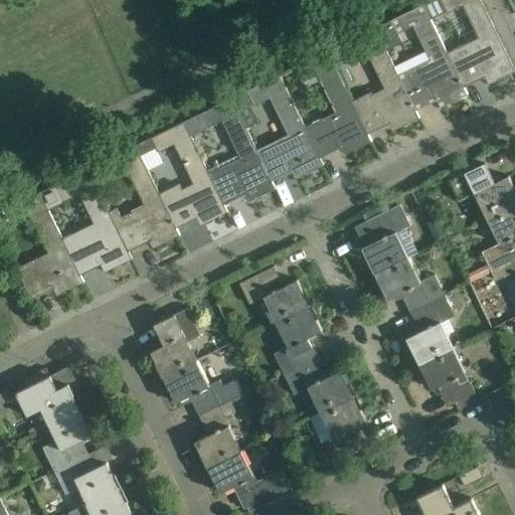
[(441,0),(448,12),(463,5),(479,37),(448,52),(447,52),(463,88),(464,88),(496,71),(499,79),(514,70),(514,69),(480,0),(441,0)]
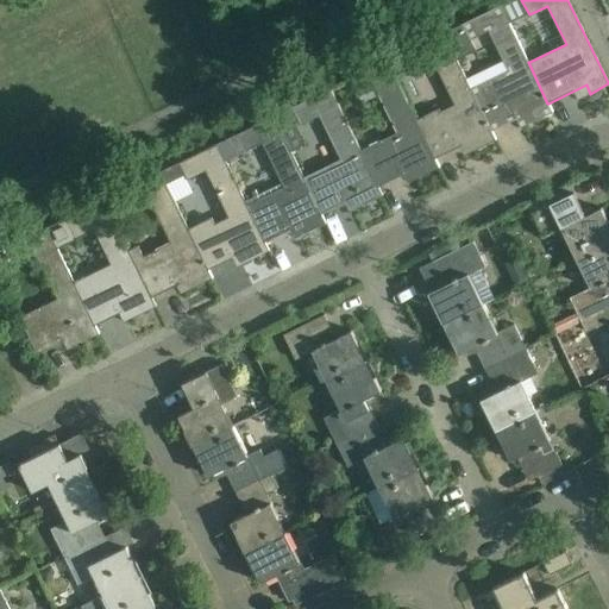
[(553,112),(548,104),(547,104),(528,62),(529,62),(501,5),(463,24),(471,38),(489,30),(508,69),(471,88),(475,95),(473,96),(491,131),(493,131),(529,113),(533,121),(553,112)]
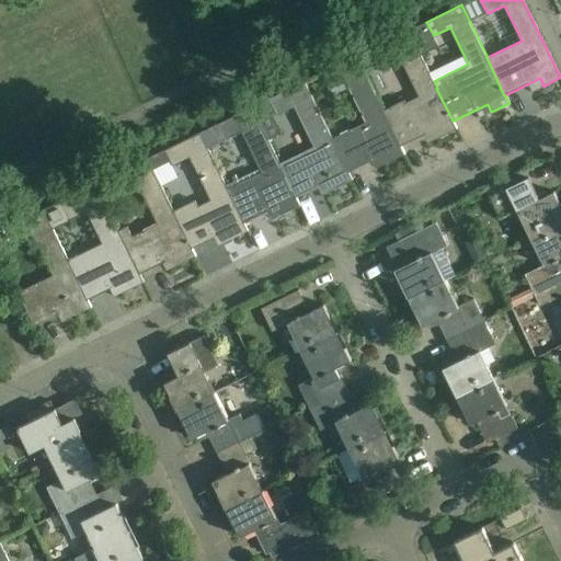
[(400,147),(401,147),(435,129),(439,137),(457,128),(454,121),(453,121),(436,89),(437,88),(434,81),(409,30),(375,47),(382,64),(399,56),(421,101),(409,106),(405,100),(384,111),(382,112),(400,147)]
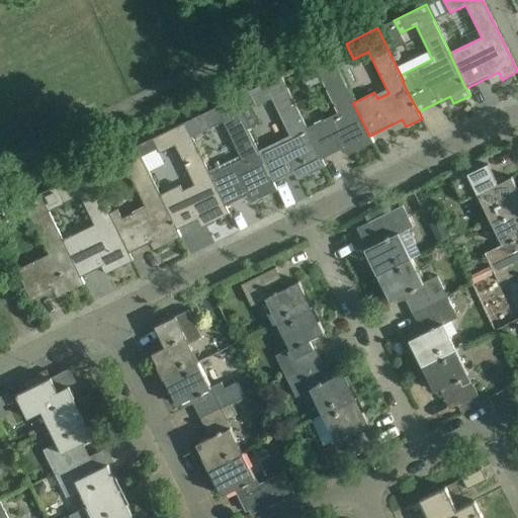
[(321,159),(322,159),(354,143),(357,151),(373,143),(370,136),(369,136),(353,103),(354,102),(329,51),(296,67),(304,82),(321,74),(341,115),(328,121),(326,117),(307,127),(306,128),(321,159)]
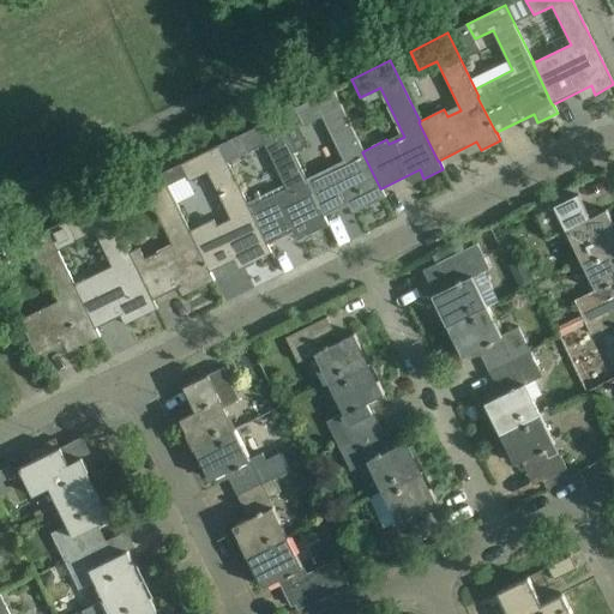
[(306,142),(296,124),(302,120),(305,125),(323,116),(344,161),(329,168),(306,179),(323,217),(325,216),(362,198),(366,206),(386,197),(381,188),(380,188),(362,152),(363,151),(332,89),(276,116),(292,149),(306,142)]
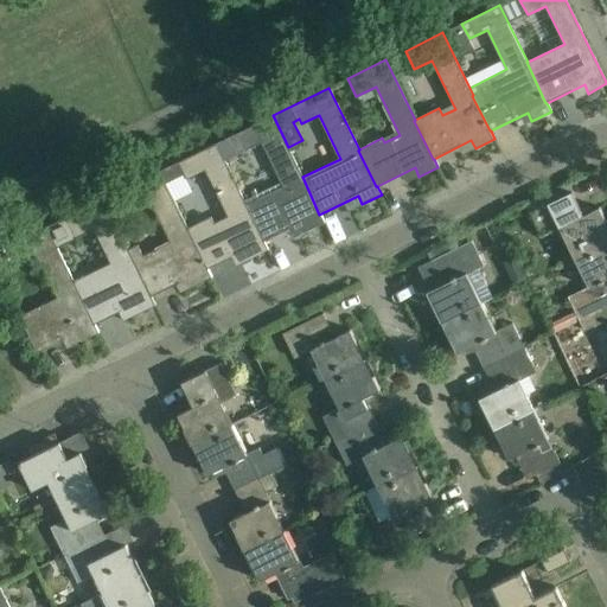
[(302,177),(288,147),(273,115),(216,144),(224,160),(261,141),(282,184),(244,202),(243,202),(263,242),(301,223),(306,231),(325,222),(321,213),(319,215),(302,177)]
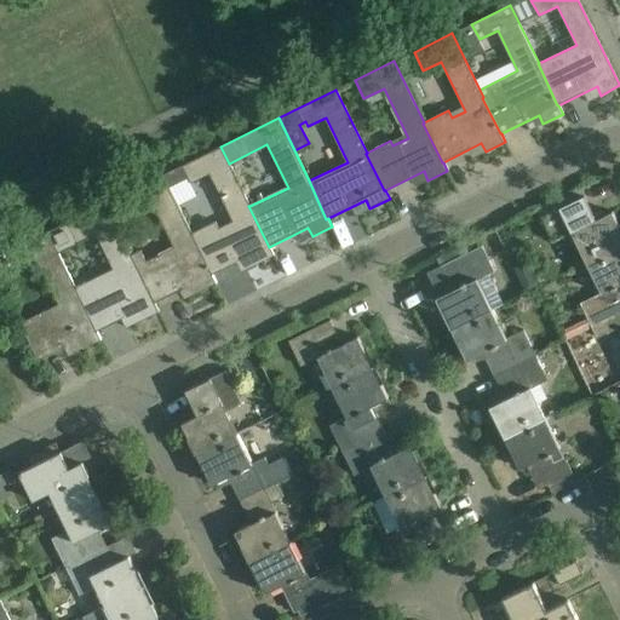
[(218,229),(214,223),(191,234),(211,276),(212,275),(251,256),(256,265),(274,256),(270,247),(269,247),(248,206),(250,206),(229,164),(220,147),(164,174),(170,187),(188,177),(190,182),(208,173),(231,222),(218,229)]
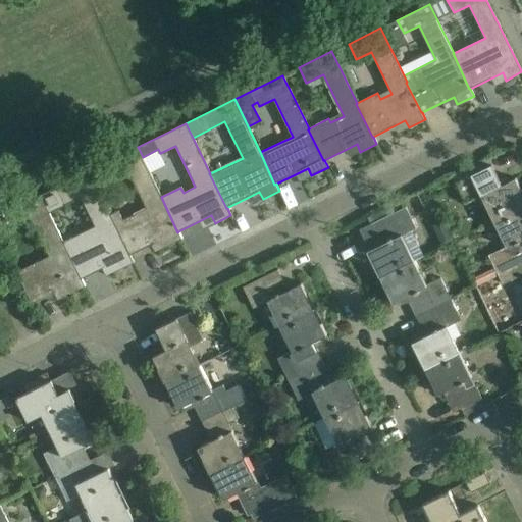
[(160,197),(162,196),(138,147),(104,163),(110,175),(124,168),(147,213),(135,219),(133,215),(122,220),(117,210),(110,214),(114,223),(113,224),(128,256),(129,255),(162,240),(165,247),(183,239),(178,231),(177,232),(161,197),(160,197)]
